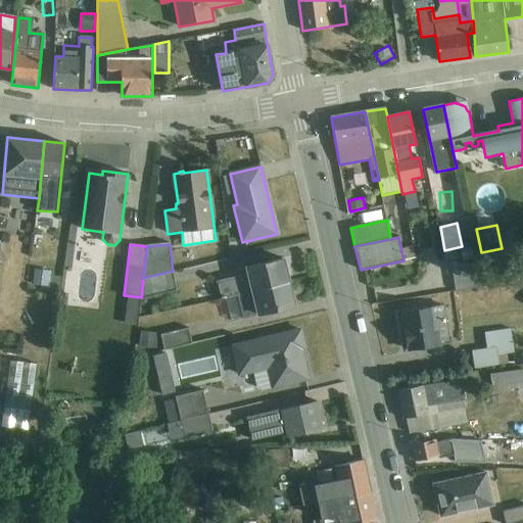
[(472,246),(461,248),(463,262),(475,258),(472,246)]
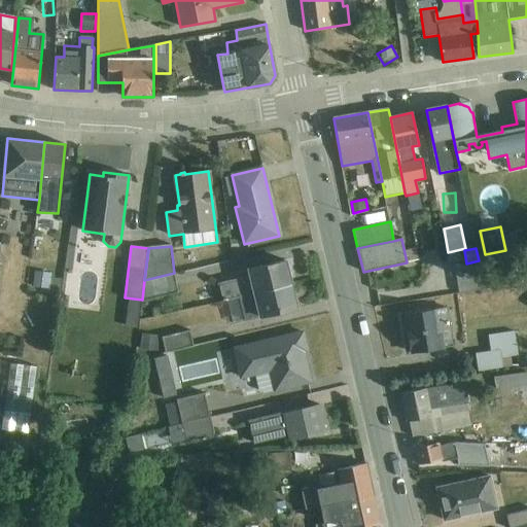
[(226,300),(291,284),(285,260),(272,264),(248,270),(249,276),(217,284),(218,286),(220,286),(223,301),(226,300)]
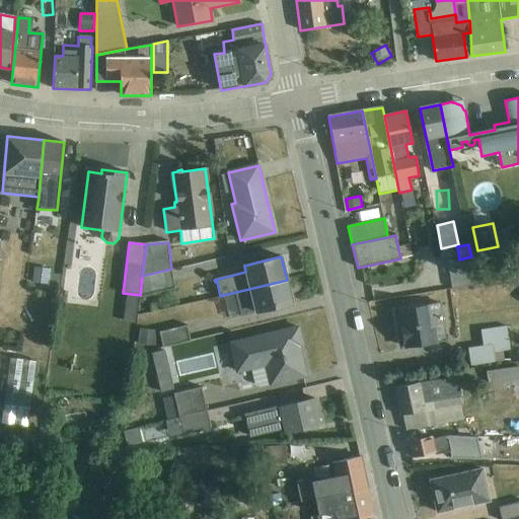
[(471,262),(449,266),(452,289),(475,285),(471,262)]
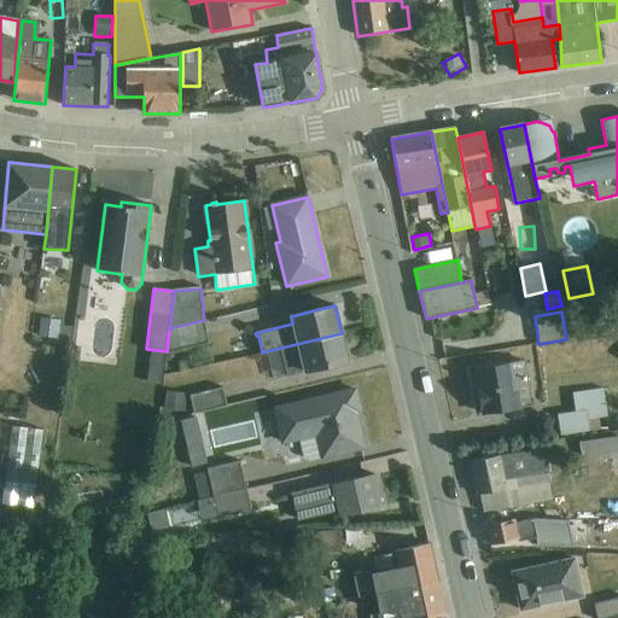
[(59,321),(40,320),(39,337),(58,339),(58,342),(69,342),(71,327),(59,326),(59,321)]
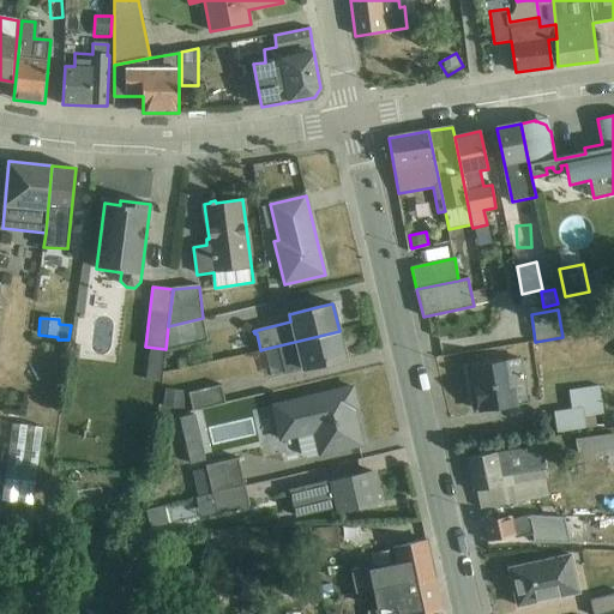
[(203,318),(168,326),(166,349),(208,339),(203,318)]
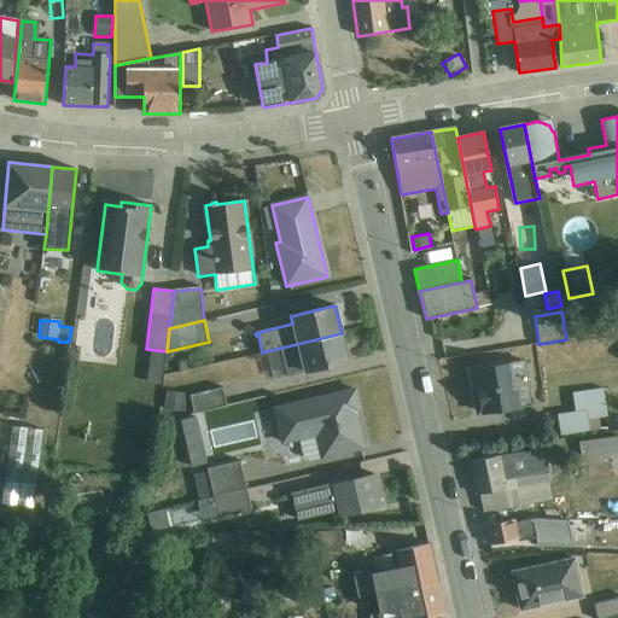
[(342,333),(266,351),(273,379),(348,362),(342,333)]
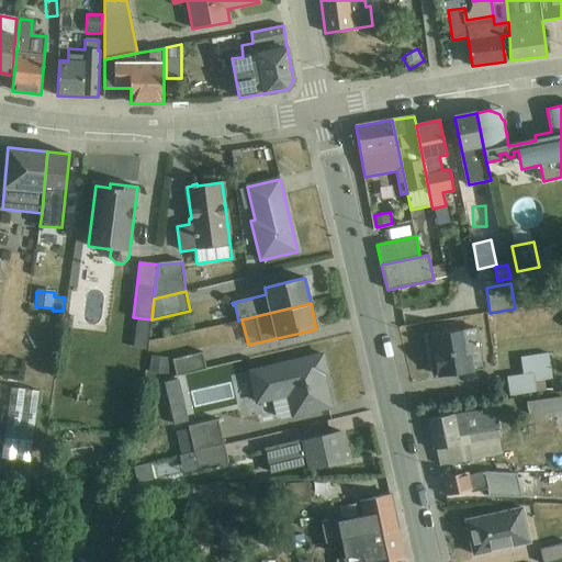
[(132,347),(146,348),(147,321),(133,319),(132,347)]
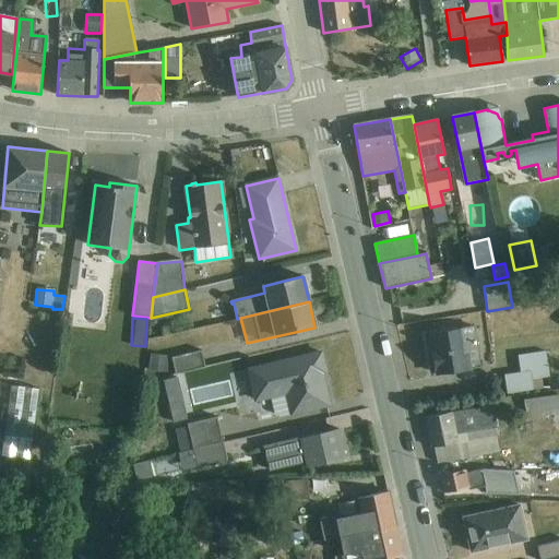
[(475,326),(427,334),(433,372),(436,371),(437,375),(471,368),(471,366),(480,364),(475,326)]
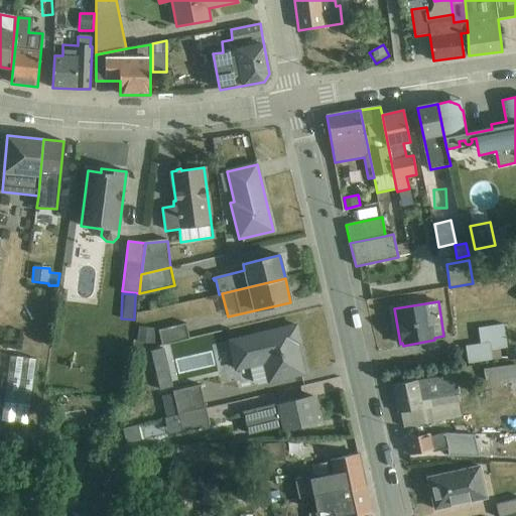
[(480,345),(466,347),(468,365),(501,359),(500,349),(505,348),(505,347),(507,347),(503,324),(478,329),(480,345)]
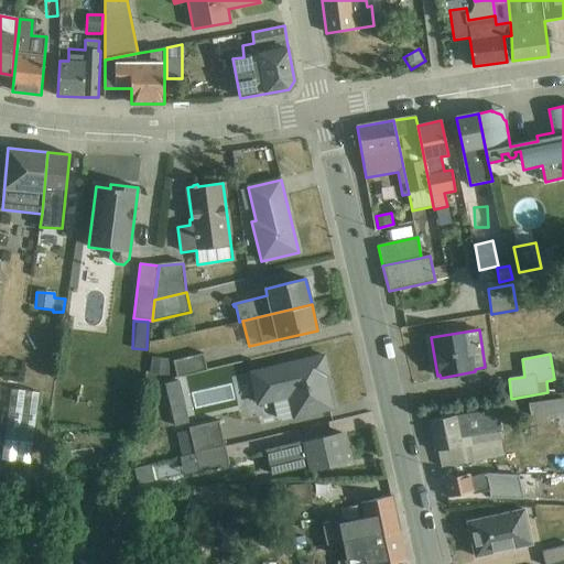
[(203,355),(174,361),(177,377),(207,370),(203,355)]
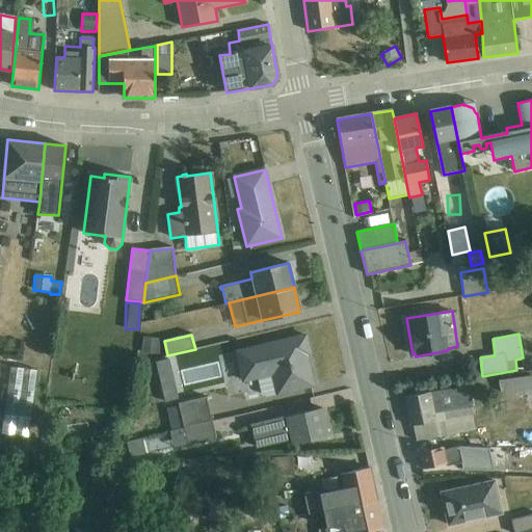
[(306,336),(235,352),(242,383),(258,379),(261,393),(266,397),(313,386),(306,354),(310,353),(306,336)]
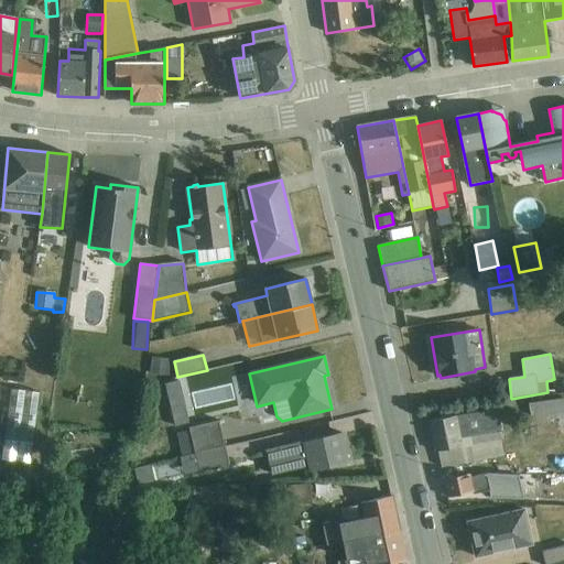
[(169,376),(171,360),(151,358),(150,373),(169,376)]
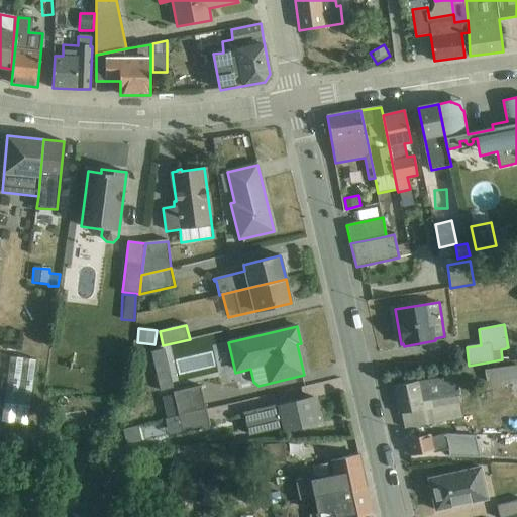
[(165,347),(148,349),(156,392),(171,389),(165,347)]
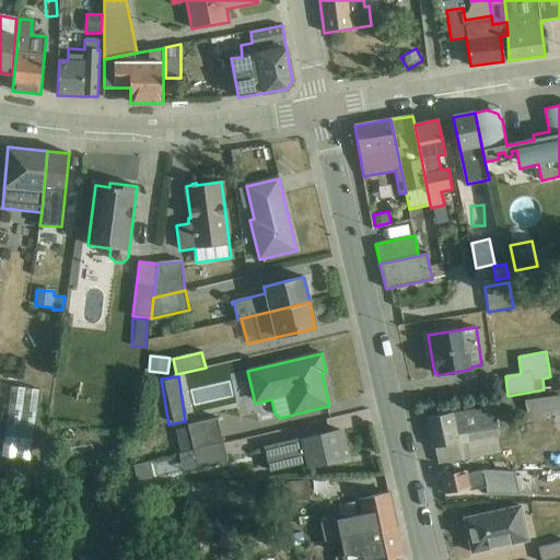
[(559,376),(549,378),(551,392),(559,389),(559,376)]
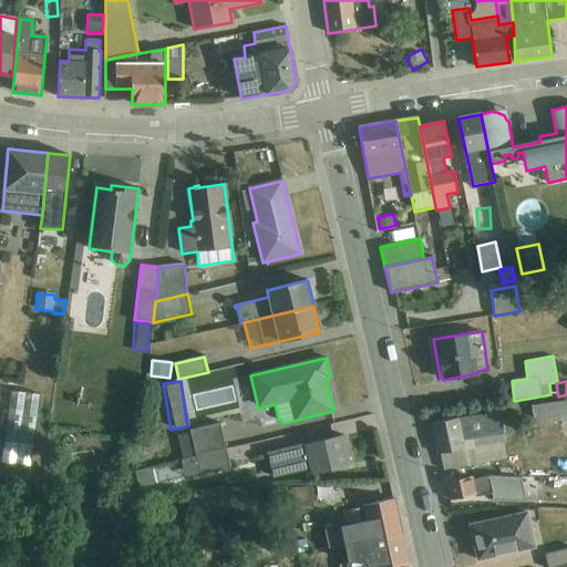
[(29,465),(40,397),(12,392),(2,462),(29,465)]
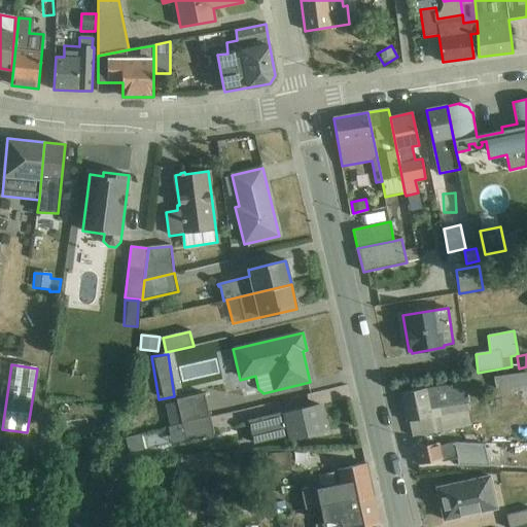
[(526,372),(494,378),(497,397),(515,394),(514,393),(526,390),(526,372)]
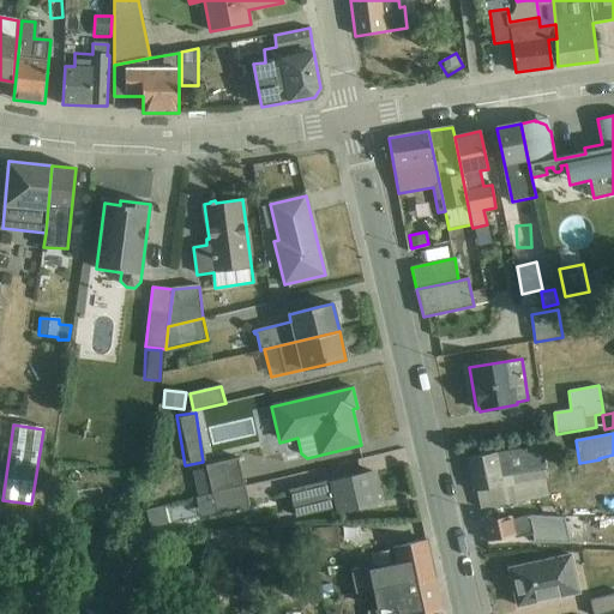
[(541,446),(468,458),(474,492),(477,492),(481,509),(517,501),(513,485),(546,477),(541,446)]
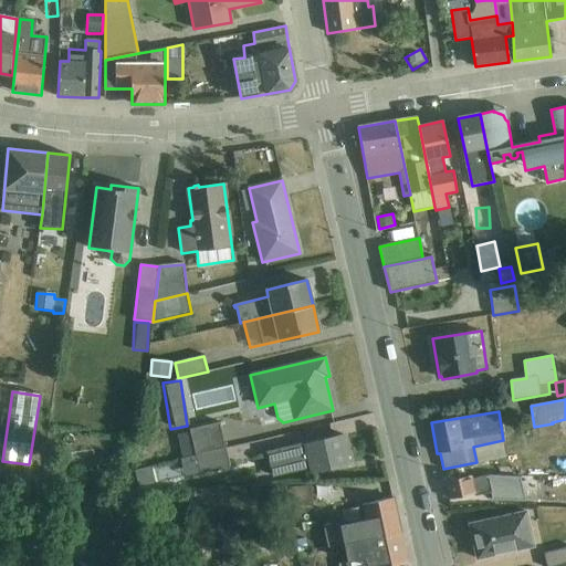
[(226,449),(220,422),(190,430),(197,456),(226,449)]
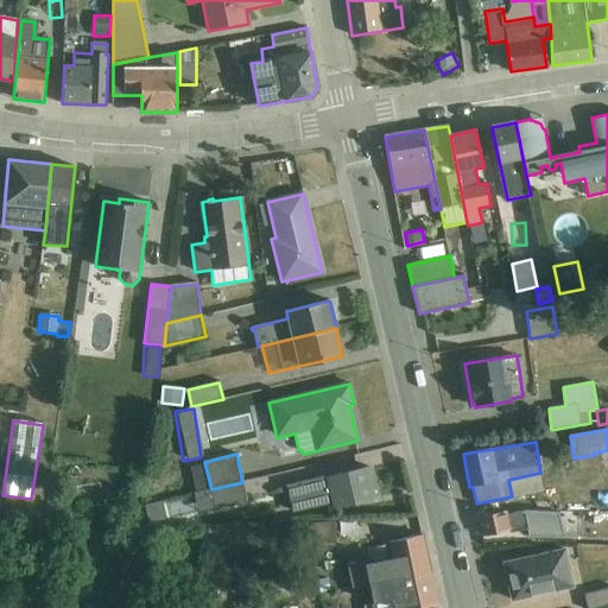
[(368,467),(325,477),(325,476),(287,486),(293,512),(333,502),(334,510),(377,499),(368,467)]
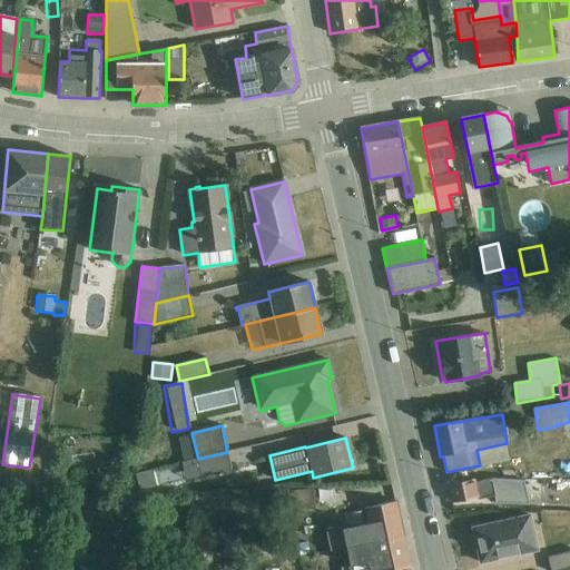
[(232,469),(227,452),(198,459),(202,477),(232,469)]
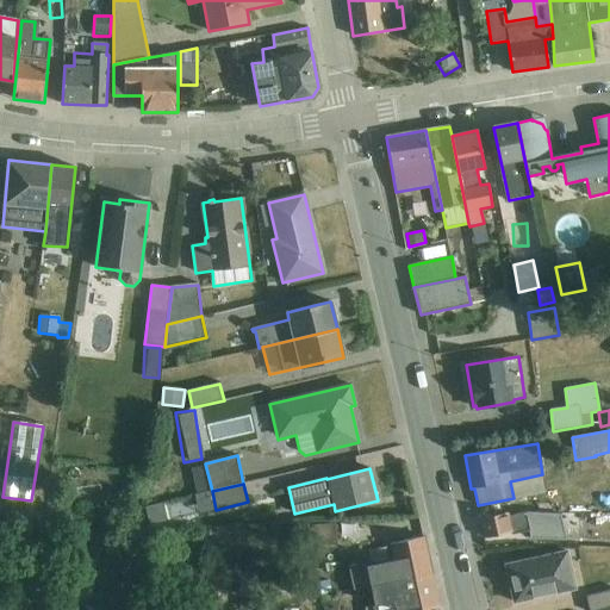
[(168,518),(163,503),(148,506),(154,522),(168,518)]
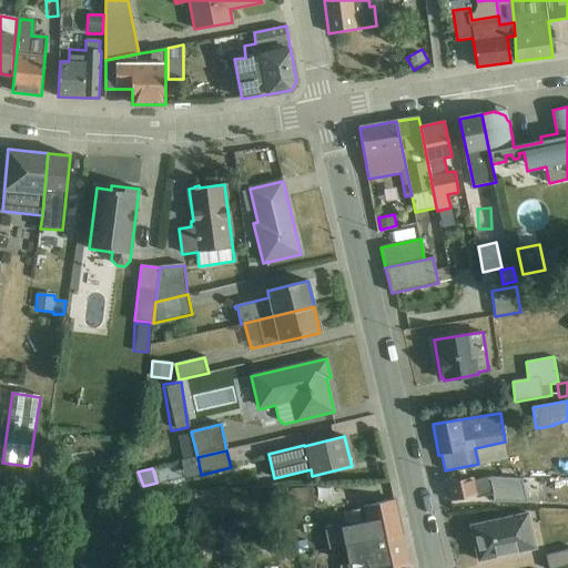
[(474,477),(446,484),(450,501),(477,495),(477,498),(494,494),(489,477),(474,480),(474,477)]
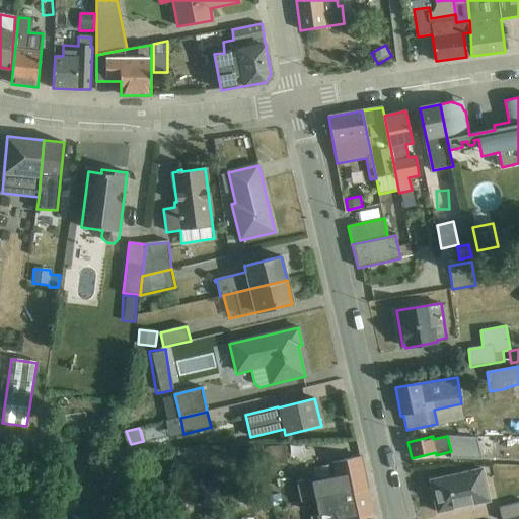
[(286,445),(265,447),(267,464),(287,462),(286,445)]
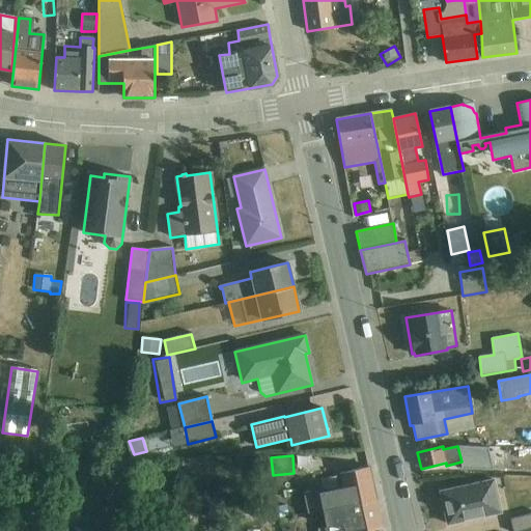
[(345,505),(375,498),(369,468),(367,468),(339,474),(342,487),(305,496),(309,513),(323,510),(345,505)]
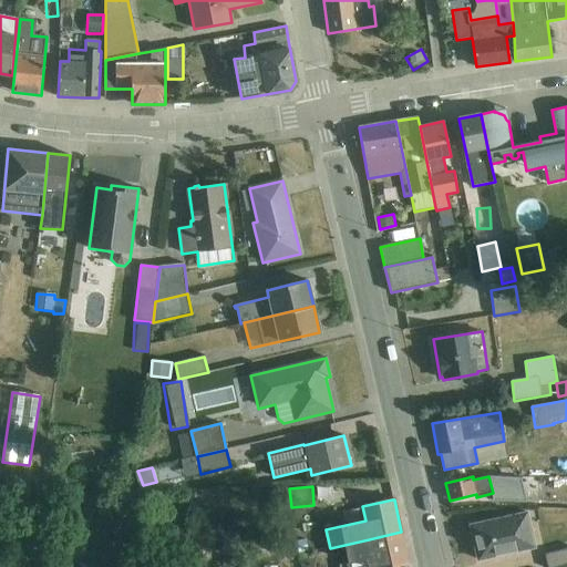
[(527,512),(471,525),(478,559),(535,547),(527,512)]
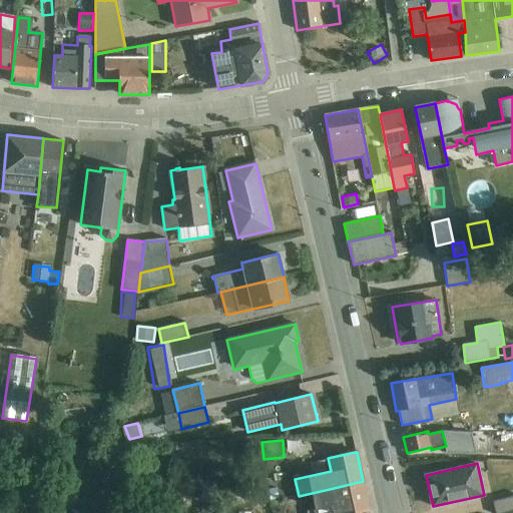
[(314,512),(359,512),(370,510),(363,481),(334,488),(312,493),(315,509),(314,509),(314,512)]
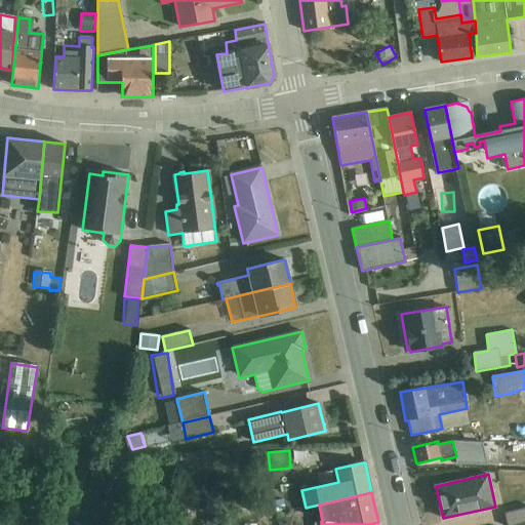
[(524,509),(505,514),(507,524),(511,524),(514,524),(524,522),(524,509)]
